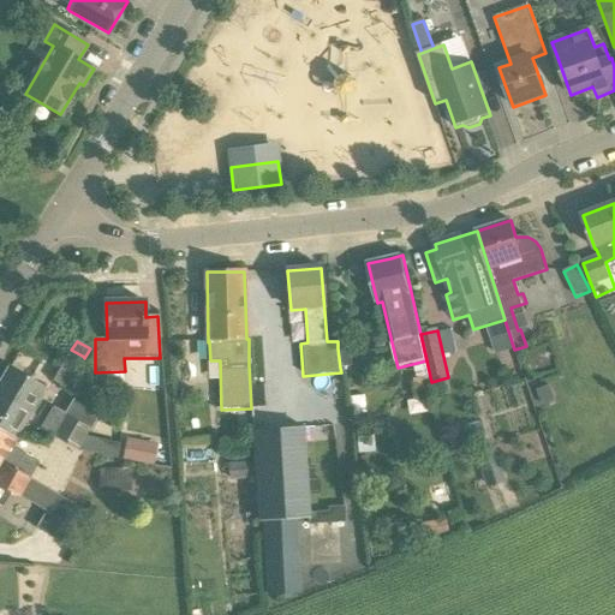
[(338,348),(340,368),(354,366),(352,346),(338,348)]
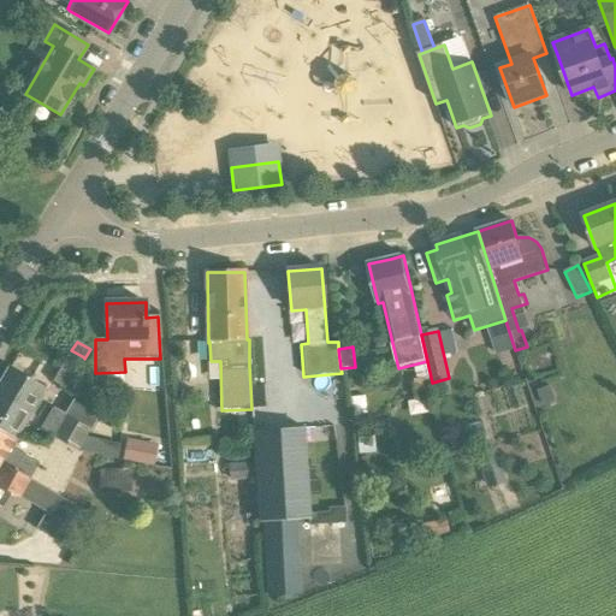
[(71,350),(54,381),(66,389),(84,357),(71,350)]
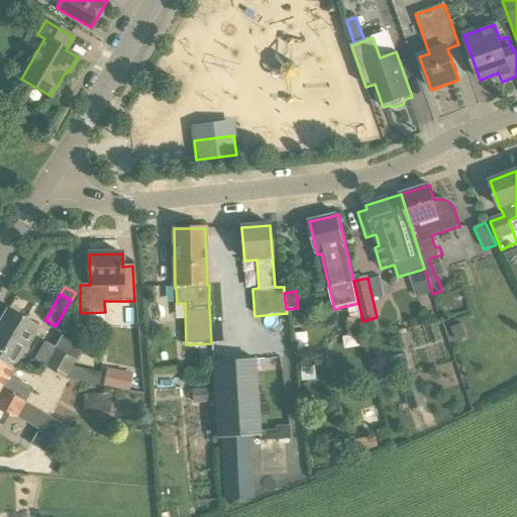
[(0,322),(0,362),(12,370),(37,326),(8,309),(0,322)]
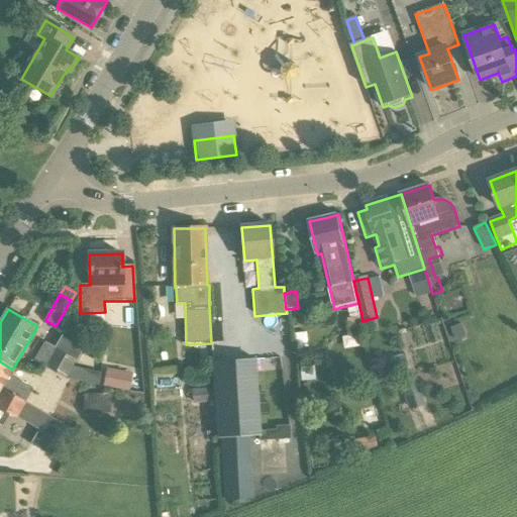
[(351,335),(362,334),(358,318),(348,319),(351,335)]
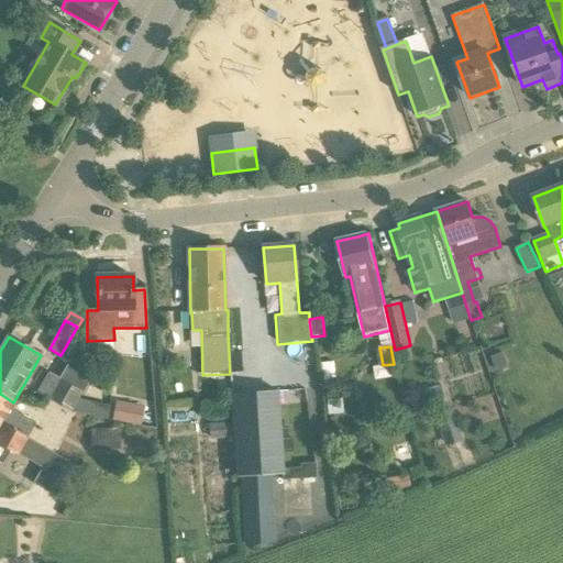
[(505,354),(493,359),(497,371),(509,366),(505,354)]
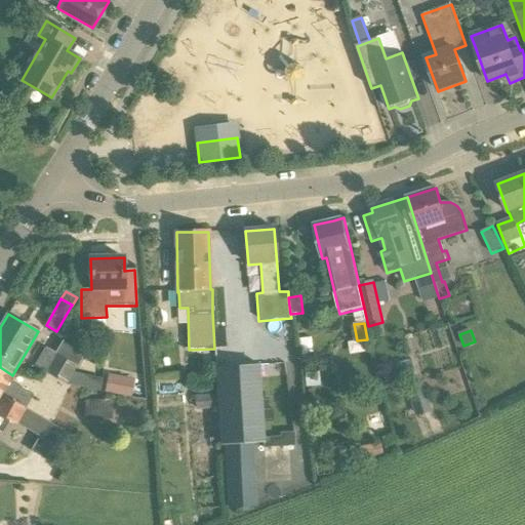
[(67,334),(55,355),(78,367),(89,348),(67,334)]
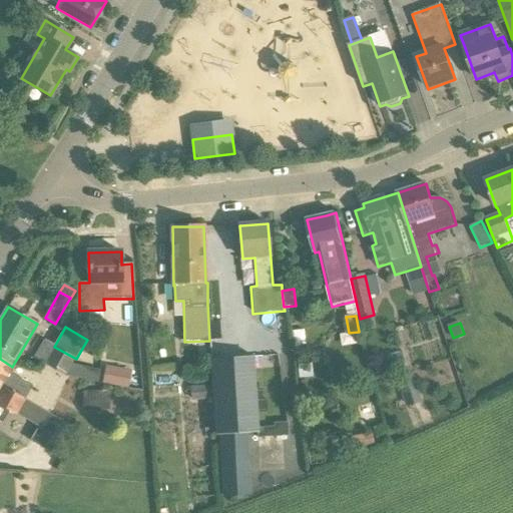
[(81,364),(56,348),(54,347),(43,363),(64,376),(64,377),(71,379),(81,364)]
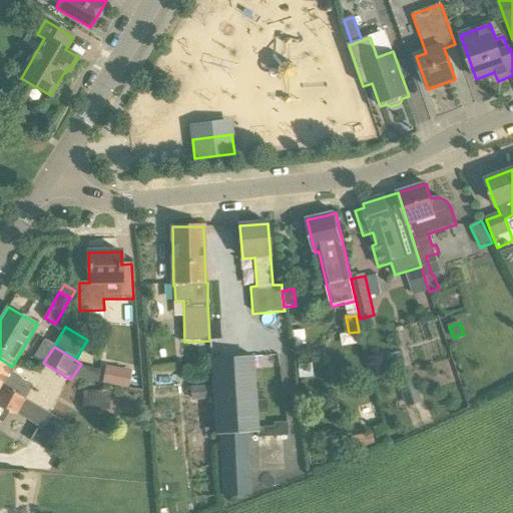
[(252,358),(210,361),(212,387),(212,398),(214,435),(219,435),(223,498),(248,496),(245,433),(258,432),(252,358)]
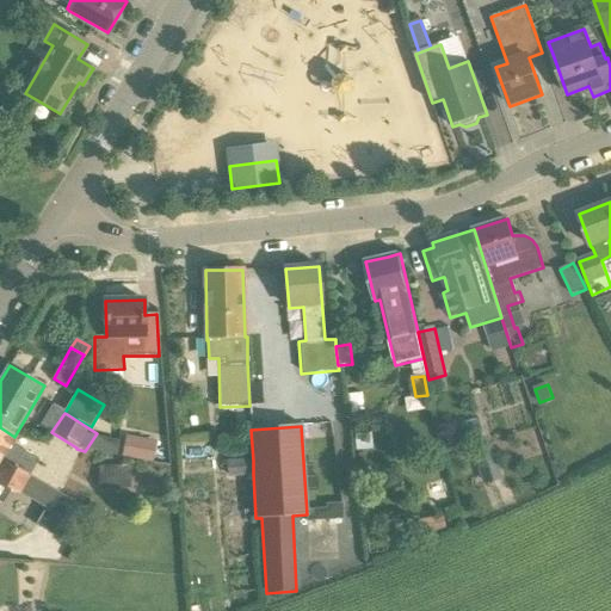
[(10,444),(14,437),(0,427),(0,458),(30,476),(39,461),(23,451),(10,444)]
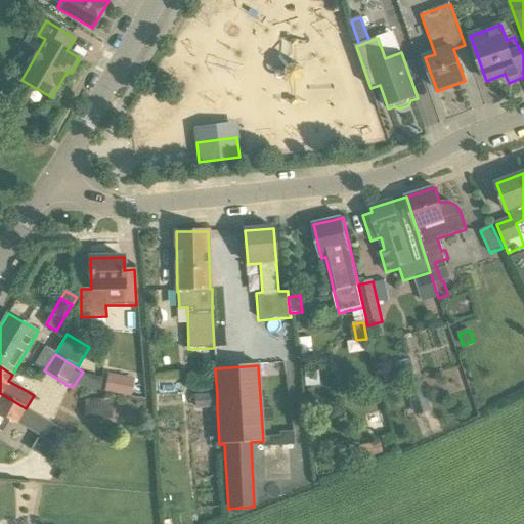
[(130,397),(134,379),(106,374),(103,392),(130,397)]
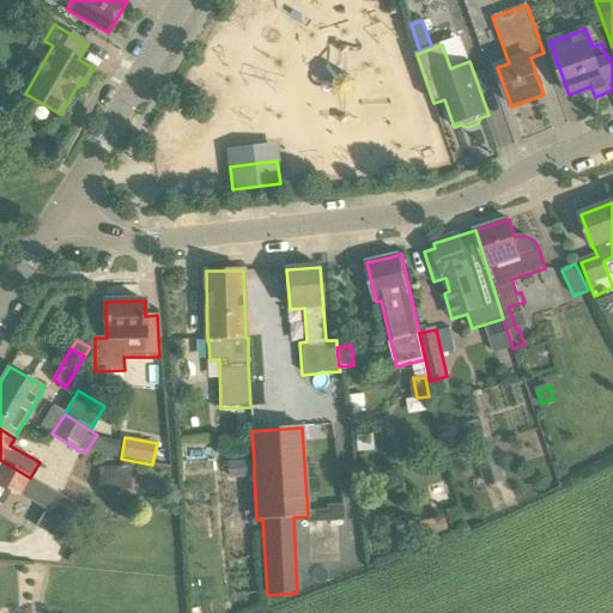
[(116,459),(120,443),(101,438),(97,454),(116,459)]
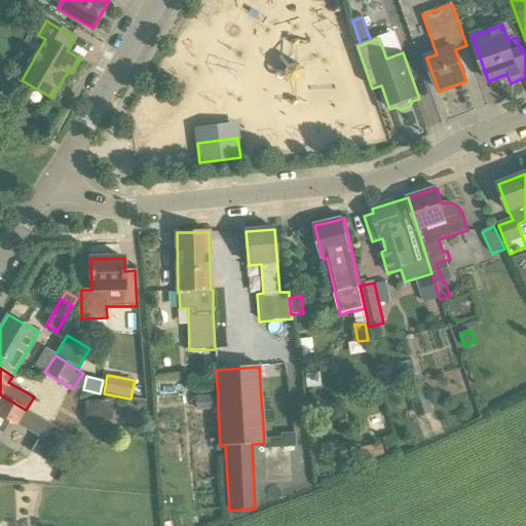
[(433,412),(424,387),(407,393),(414,417),(433,412)]
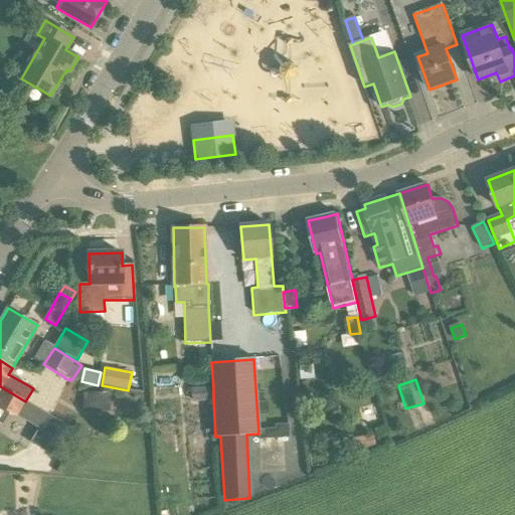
[(62,423),(25,401),(0,386),(0,406),(39,430),(31,444),(45,452),(62,423)]
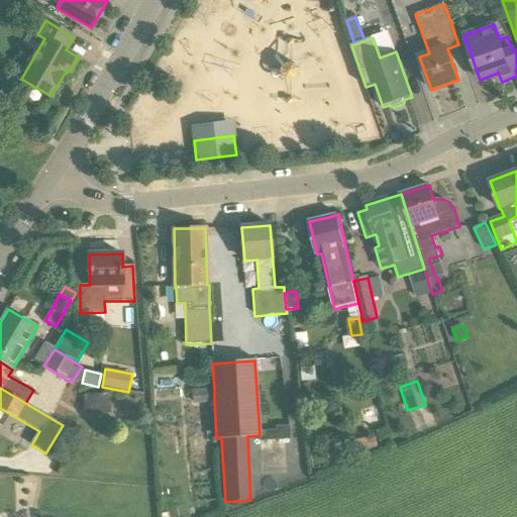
[(193,403),(214,401),(214,390),(192,391),(193,403)]
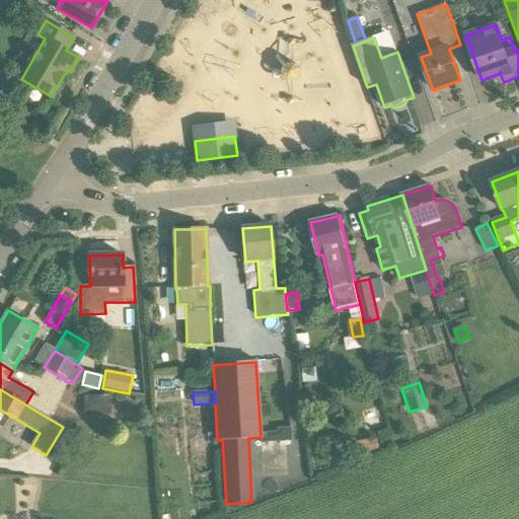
[(83,416),(109,416),(109,396),(83,396),(83,416)]
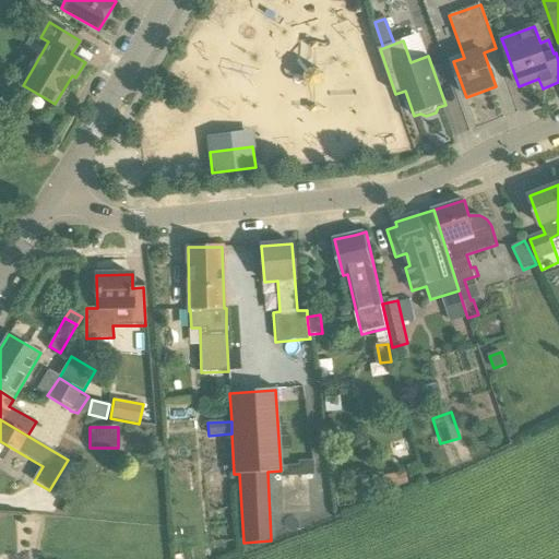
[(298,465),(280,466),(281,471),(281,477),(313,475),(312,461),(298,461),(298,465)]
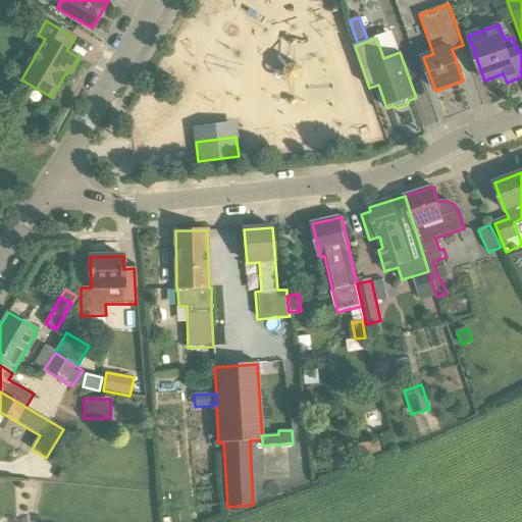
[(379,436),(382,446),(393,441),(389,432),(379,436)]
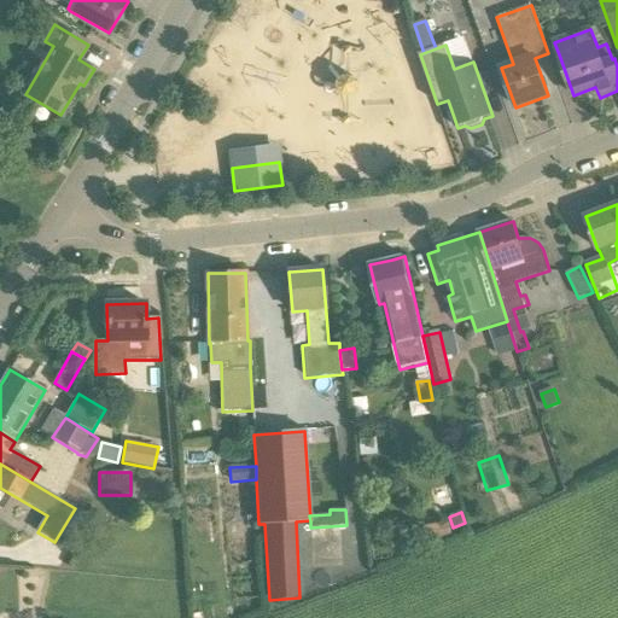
[(412,530),(414,548),(431,546),(430,541),(449,537),(447,524),(412,530)]
